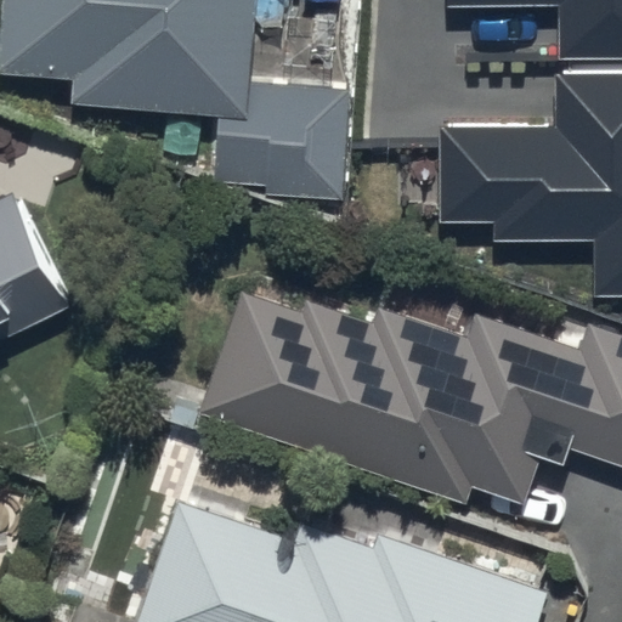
[(3,0),(0,46),(0,77),(73,82),(71,111),(216,122),(211,181),(267,185),(266,196),(344,201),(351,86),(253,80),(258,0),(3,0)]
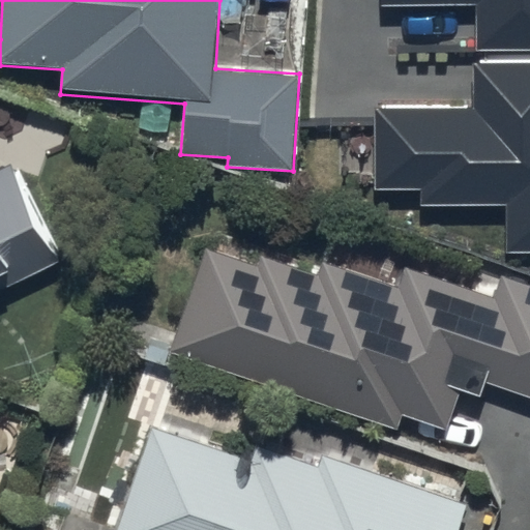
[(529,0),(382,0),(383,7),(476,7),(476,51),(529,51),(529,0)]
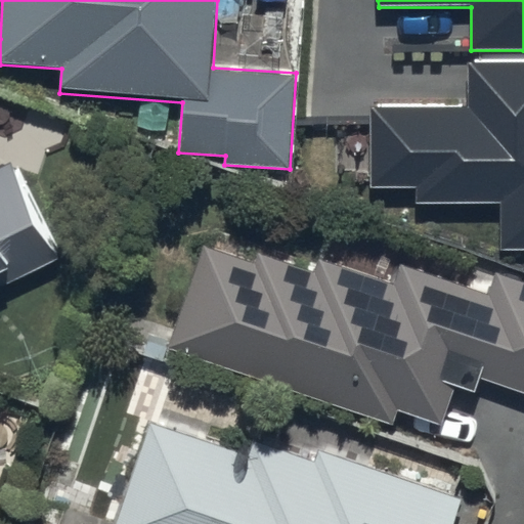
[(523,63),(471,64),(471,108),(373,110),(374,187),(419,187),(419,204),(500,203),(501,251),(523,250),(523,63)]
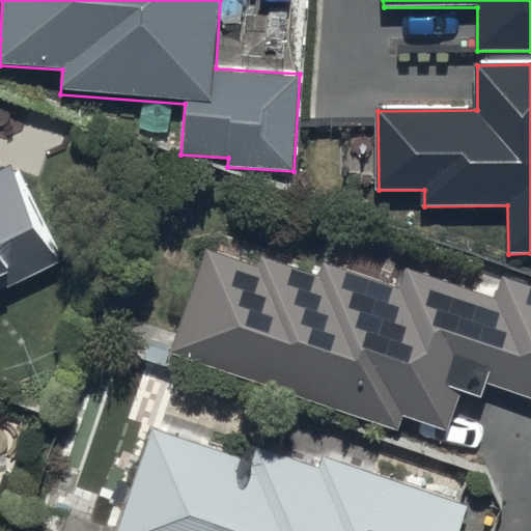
[(0,290),(62,263),(14,163),(0,169),(0,290)]
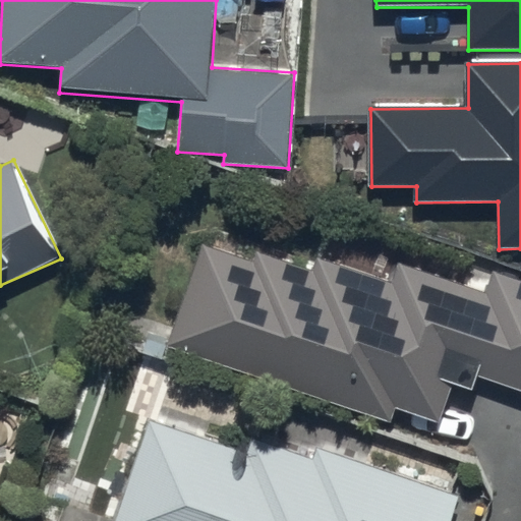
[(167,346),(391,422),(396,407),(441,423),(455,384),(474,390),(479,374),(520,389),(520,281),(498,273),(490,294),(402,264),(395,283),(322,257),(317,270),(258,249),(255,258),(204,240),(167,346)]
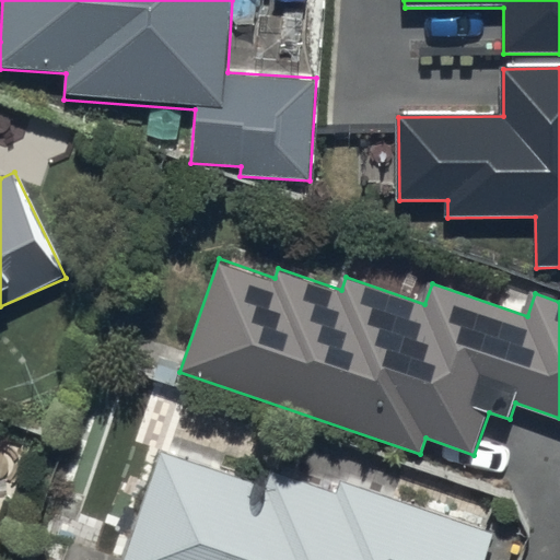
[(481,559),(491,533),(341,481),(337,493),(269,470),(265,485),(158,448),(119,559),(481,559)]
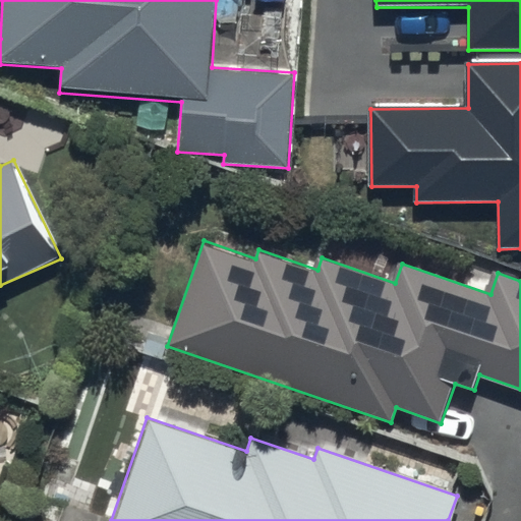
All buildings are outlined.
